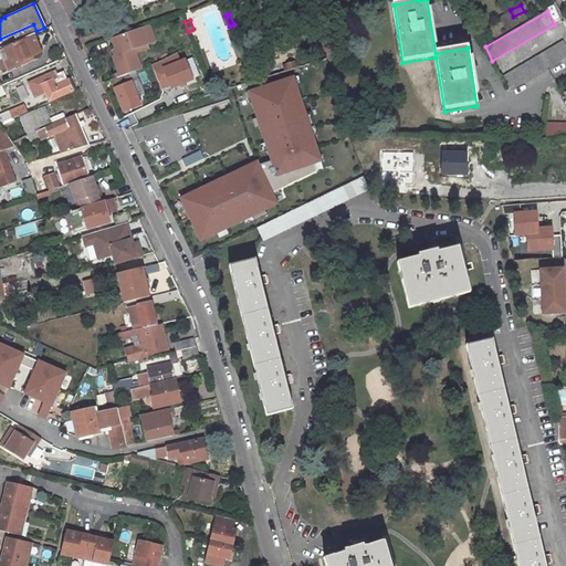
[(149,43),(144,27),(109,39),(114,49),(111,51),(113,56),(111,56),(118,77),(143,69),(136,49),(149,43)]
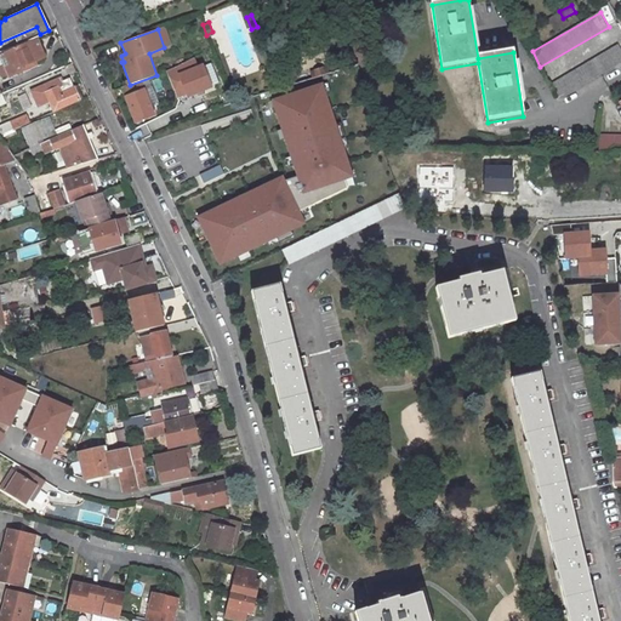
[(47,57),(39,38),(3,53),(12,77),(27,70),(26,67),(36,61),(47,57)]
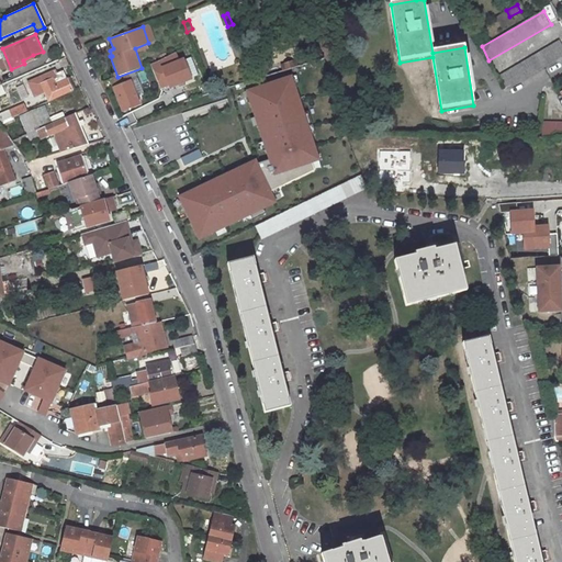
[(507,91),(539,74),(561,59),(561,44),(561,42),(498,77),(507,91)]
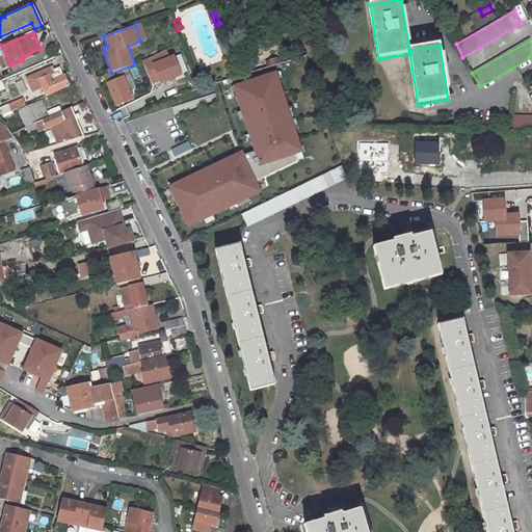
[(152,63),(169,56),(166,49),(142,61),(152,85),(159,82),(152,63)]
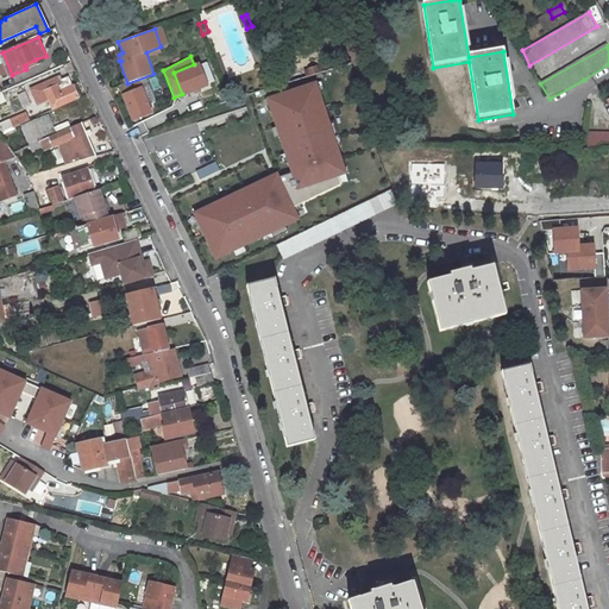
[(194,64),(174,73),(182,94),(184,96),(208,87),(199,62),(194,64)]
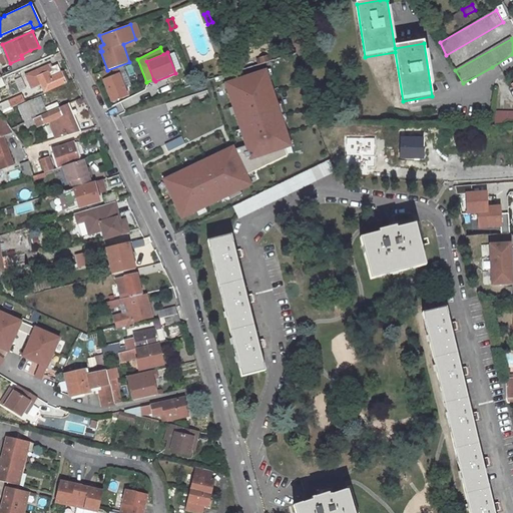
[(270,52),(255,57),(258,62),(272,57),(270,52)]
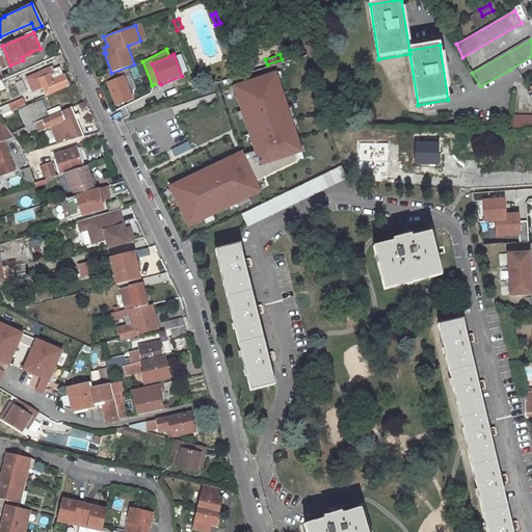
[(68,85),(59,65),(52,69),(51,65),(27,76),(32,90),(43,85),(46,95),(68,85)]
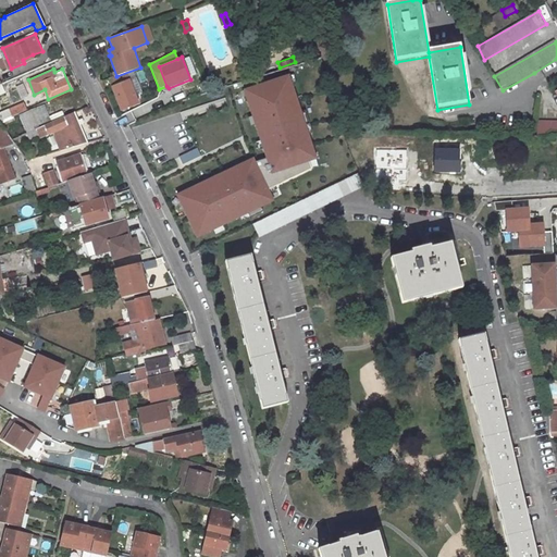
[(318,160),(289,74),(243,90),(267,159),(272,175),(310,162),(318,160)]
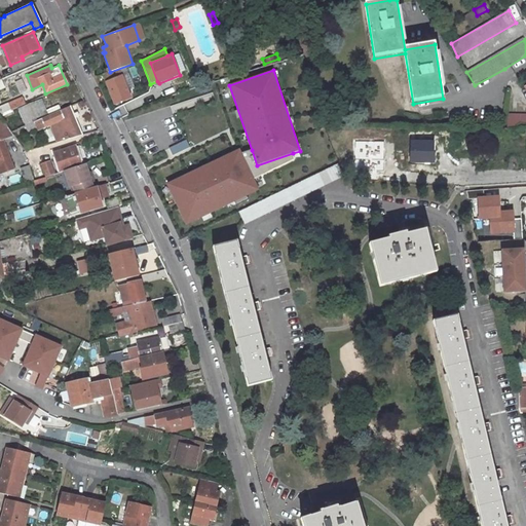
[(122,74),(104,82),(113,106),(132,99),(122,74)]
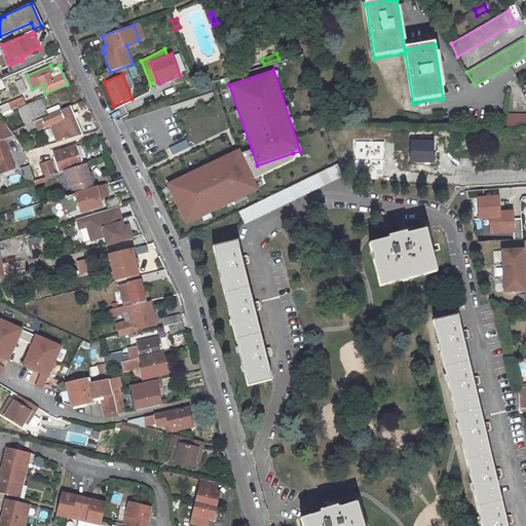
[(24,103),(22,97),(9,102),(11,108),(24,103)]
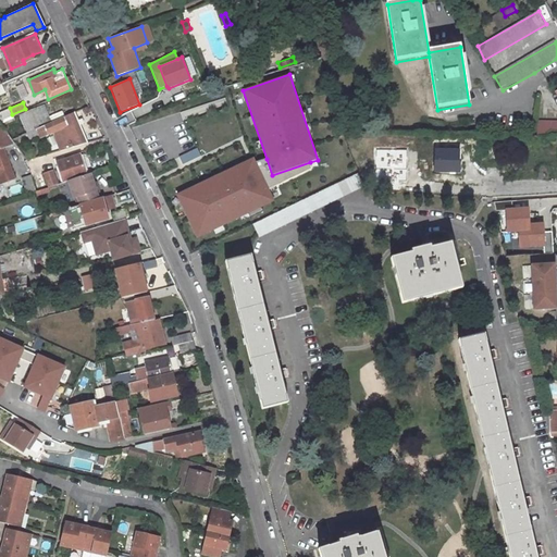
[(74,106),(42,120),(44,120),(45,125),(75,111),(77,110),(74,106)]
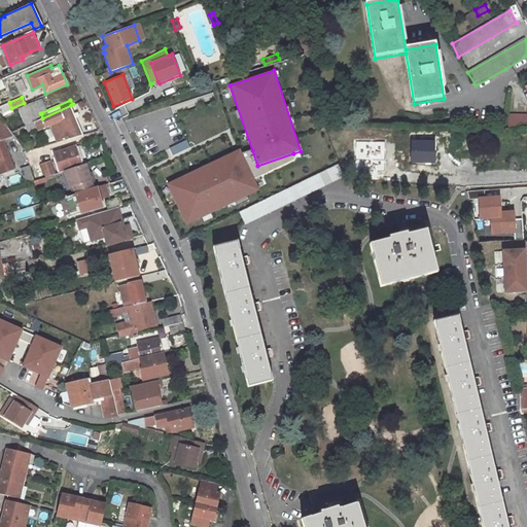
[(39,114),(34,103),(20,109),(26,125),(33,123),(31,118),(39,114)]
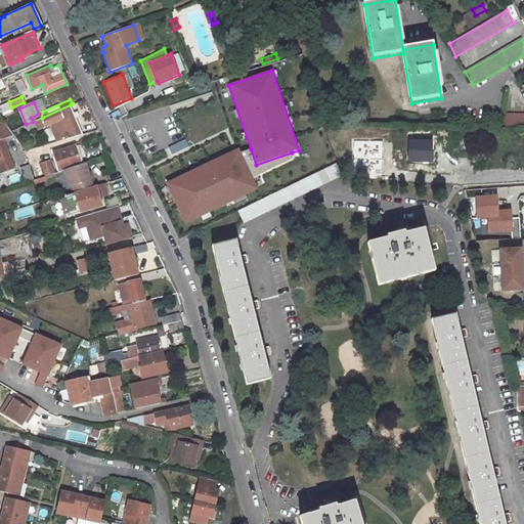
[(45,125),(57,120),(64,134),(56,138),(57,141),(83,133),(75,117),(79,115),(78,112),(74,113),(71,104),(42,118),(45,125)]
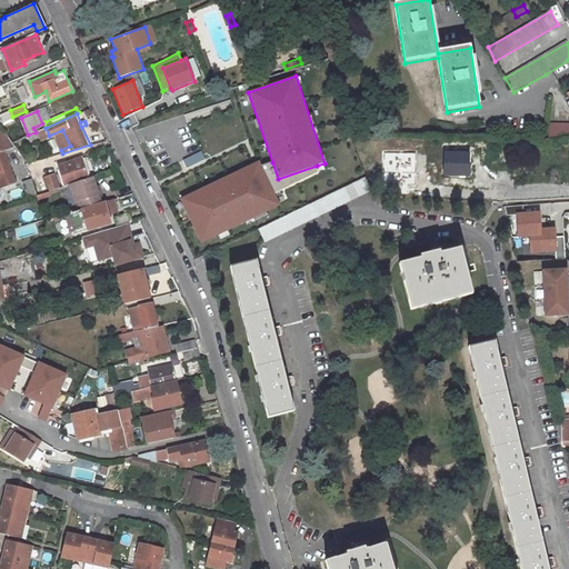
[(42,123),(33,128),(36,132),(43,129),(46,128),(45,122),(42,123)]
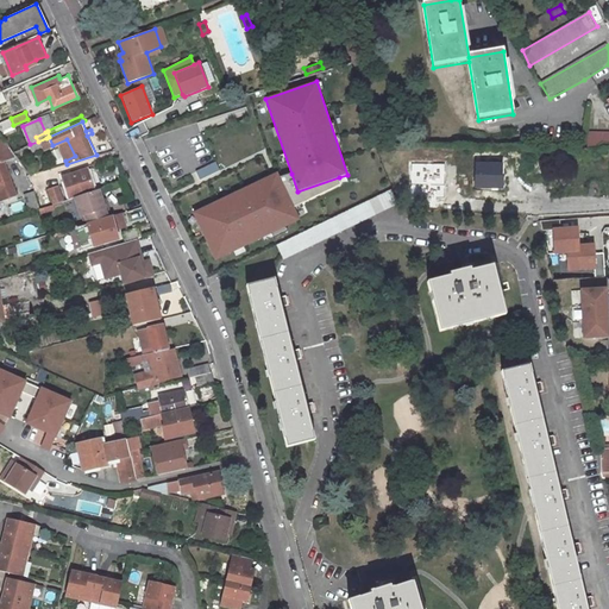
[(4,132),(0,133),(0,183),(7,181),(1,161),(18,155),(10,140),(4,132)]
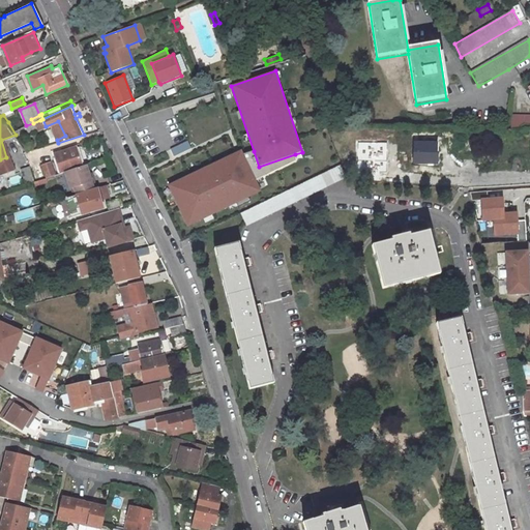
[(529,129),(529,116),(516,116),(514,129),(529,129)]
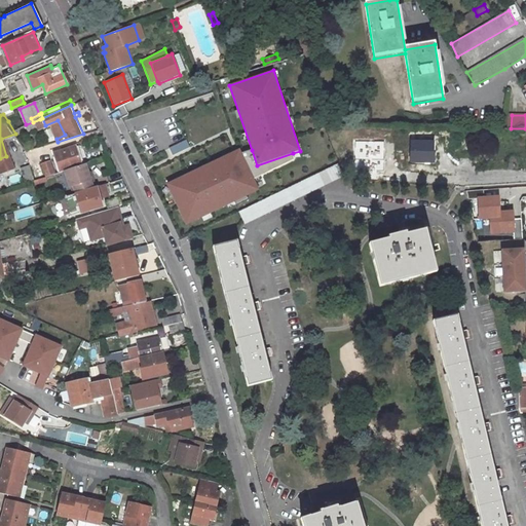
[(27,128),(41,122),(40,119),(33,122),(26,124),(26,125),(27,128)]
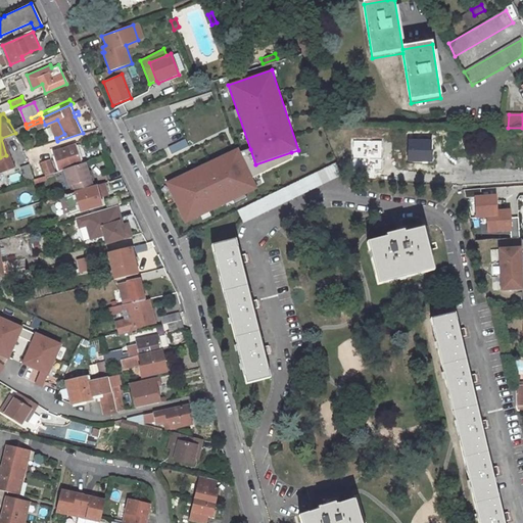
[(432,160),(432,133),(408,134),(408,161),(432,160)]
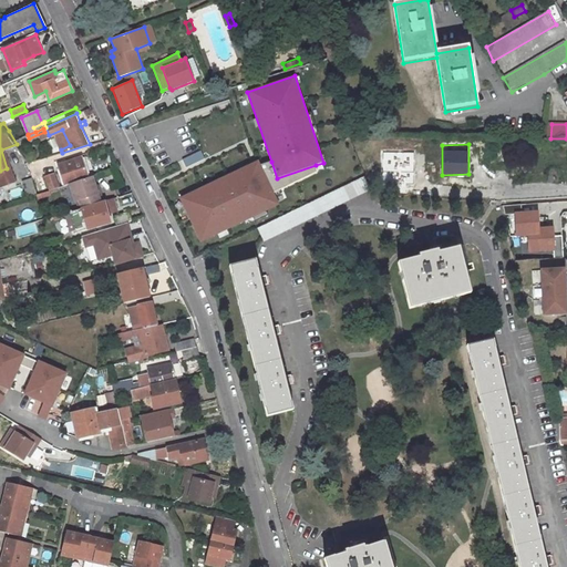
[(85,178),(81,157),(65,162),(59,164),(65,184),(71,183),(85,178)]
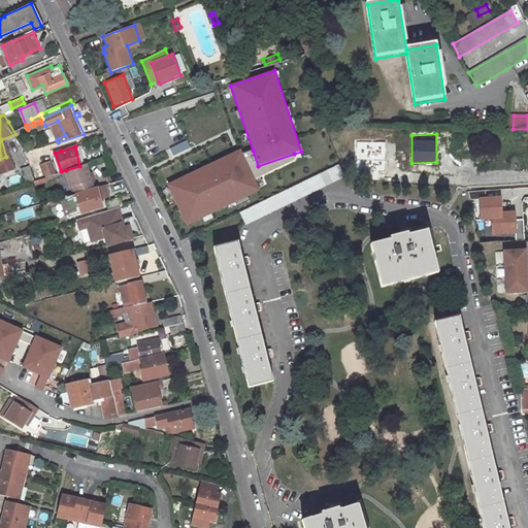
[(242,154),(240,150),(167,185),(188,227),(261,191),(255,179),(242,154)]
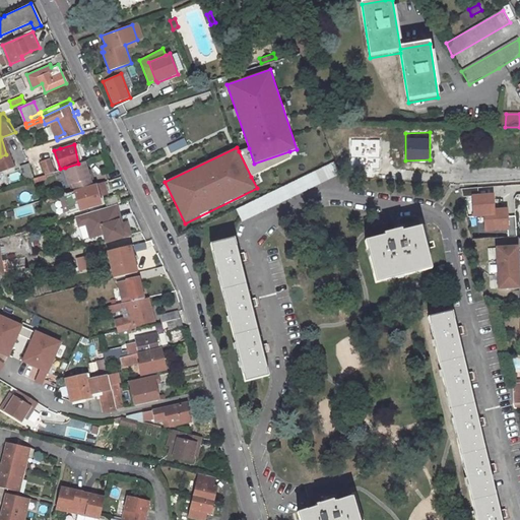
[(249,148),(239,151),(251,177),(291,158),(289,151),(254,164),(249,148)]
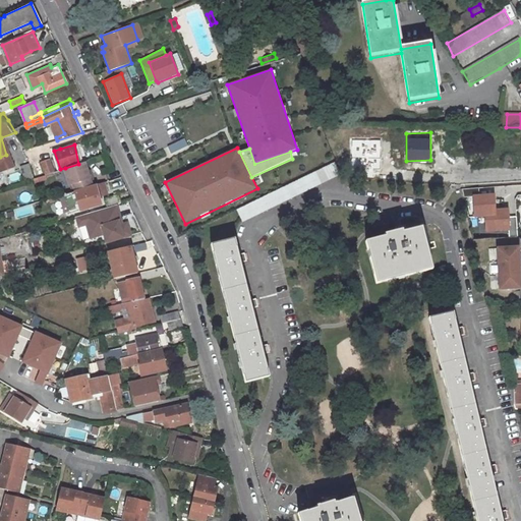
[(41,162),(45,175),(54,172),(53,171),(49,159),(41,162)]
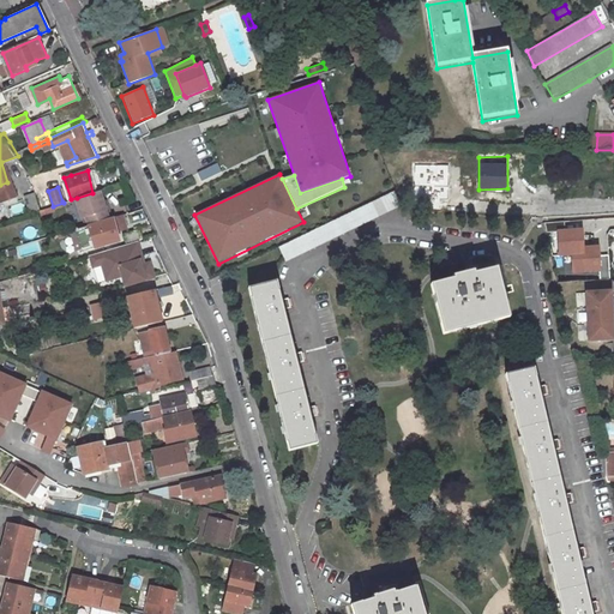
[(77,198),(83,218),(86,217),(89,223),(112,217),(109,209),(106,210),(101,191),(92,193),(77,198)]
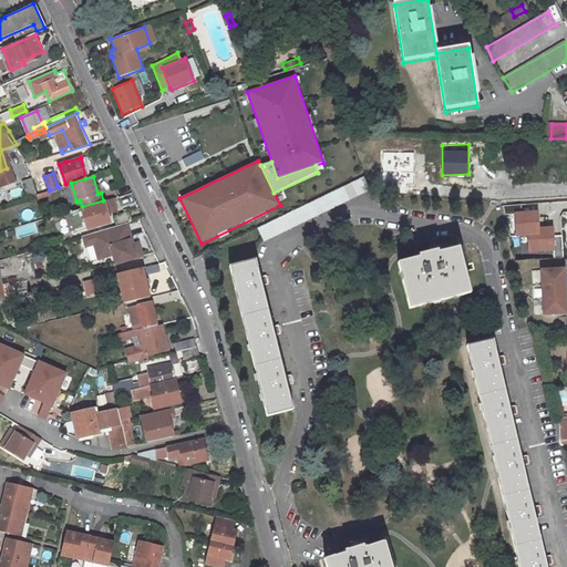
[(371,191),(364,177),(256,229),(263,243),(371,191)]
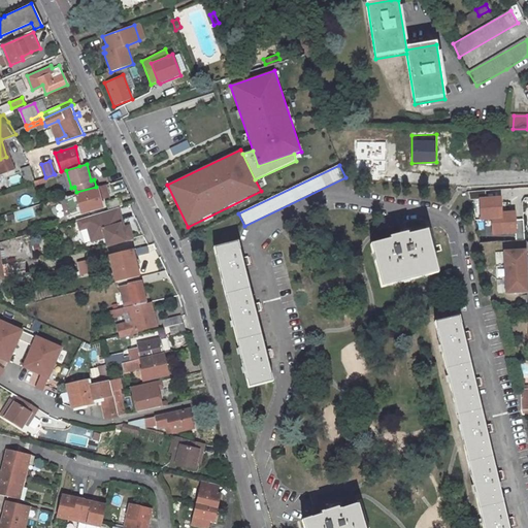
[(30,166),(23,168),(27,184),(33,182),(30,166)]
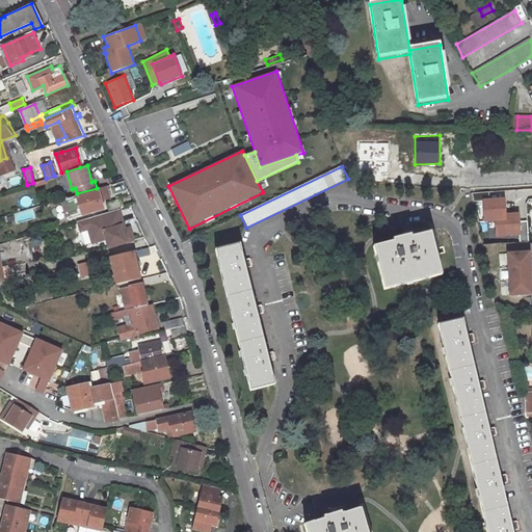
[(98,189),(74,196),(80,217),(104,211),(98,189)]
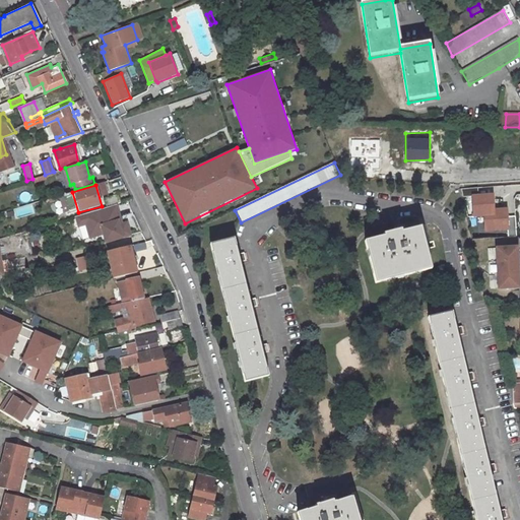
[(485,231),(511,230),(510,206),(498,207),(497,192),(473,193),(474,216),(485,216),(485,231)]
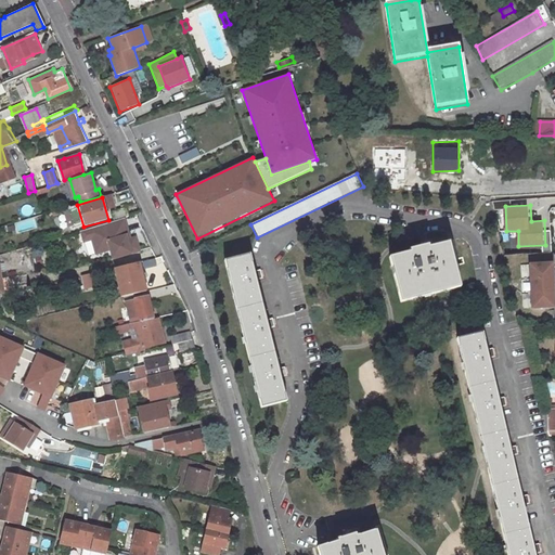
[(129,217),(126,207),(111,213),(114,221),(126,218),(129,217)]
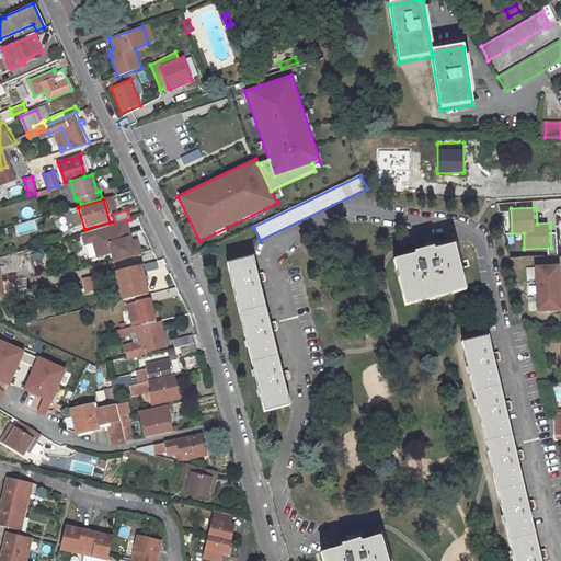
[(144,255),(138,239),(133,240),(127,220),(115,224),(80,235),(84,247),(92,244),(96,259),(110,254),(112,264),(144,255)]
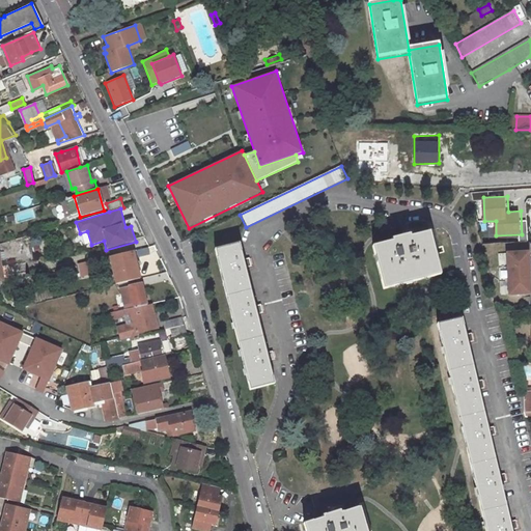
[(380,283),(439,269),(429,228),(411,232),(411,228),(388,233),(389,238),(369,242),(380,283)]
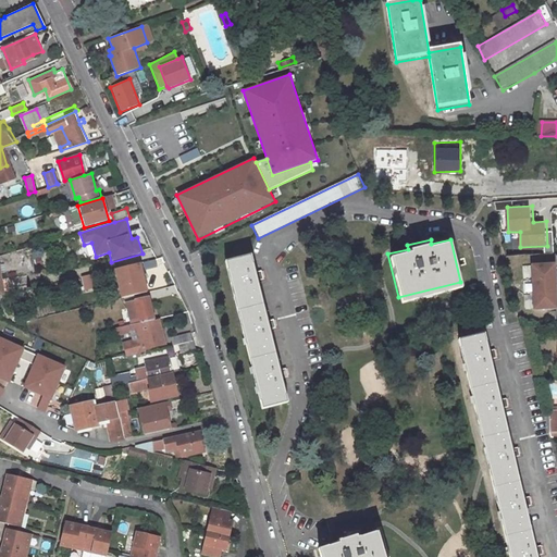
[(263,405),(289,398),(283,375),(287,374),(285,367),(282,368),(271,326),(275,325),(273,317),(269,318),(258,276),(262,275),(261,268),(257,269),(252,254),(226,260),(263,405)]
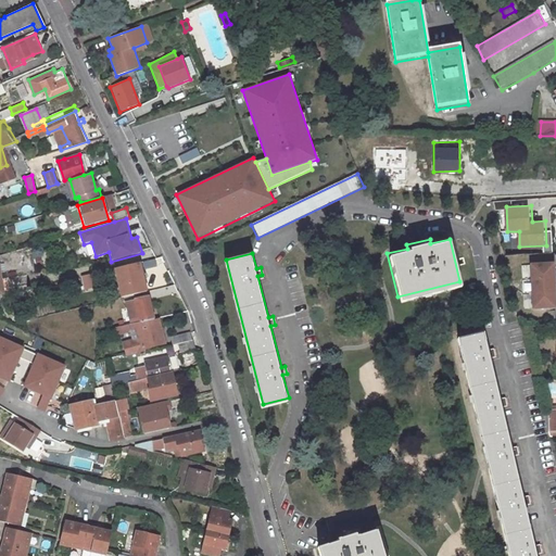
[(144,268),(158,266),(155,258),(143,262),(144,268)]
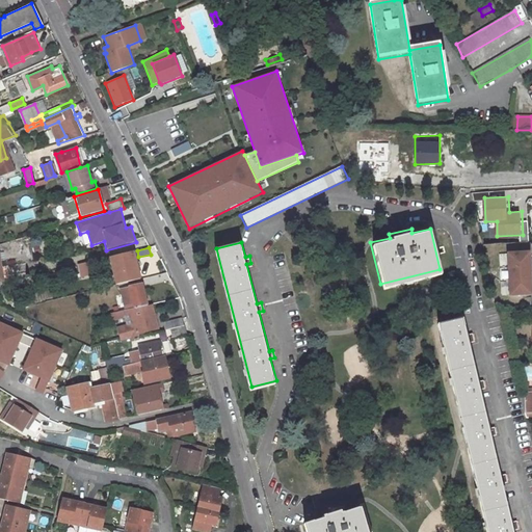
[(108,257),(115,285),(141,278),(134,250),(108,257)]
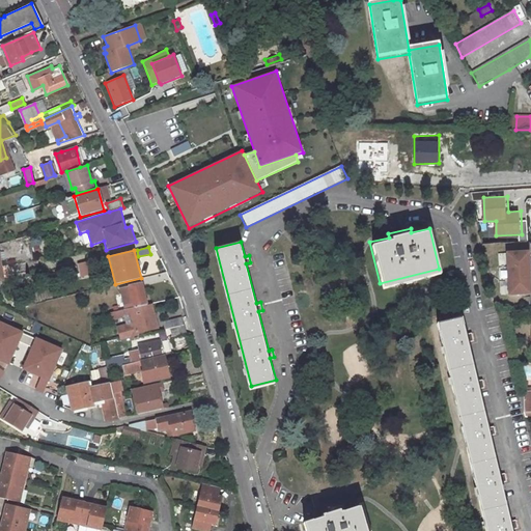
[(508,252),(509,294),(530,292),(529,251),(508,252)]
